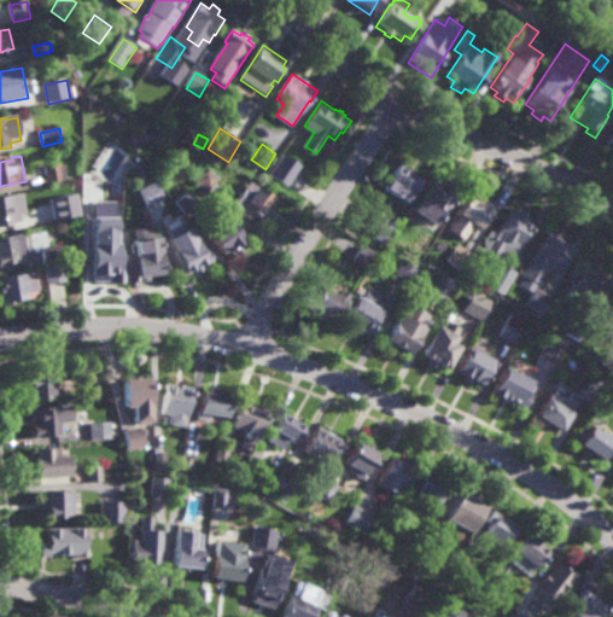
[(285,180),(272,173),(280,159),(293,168),(285,180)]
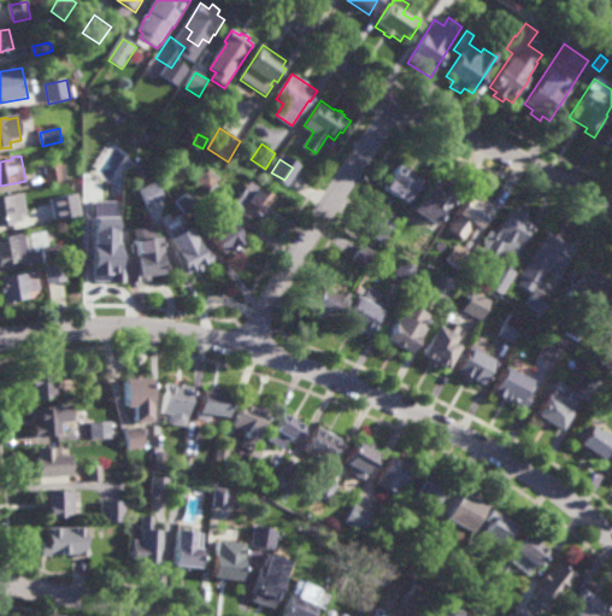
[(51,185),(47,166),(68,163),(70,181),(51,185)]
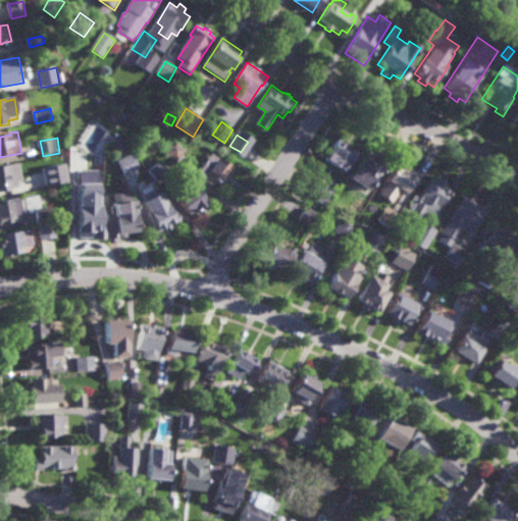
[(346,170),(326,157),(340,138),(359,151),(346,170)]
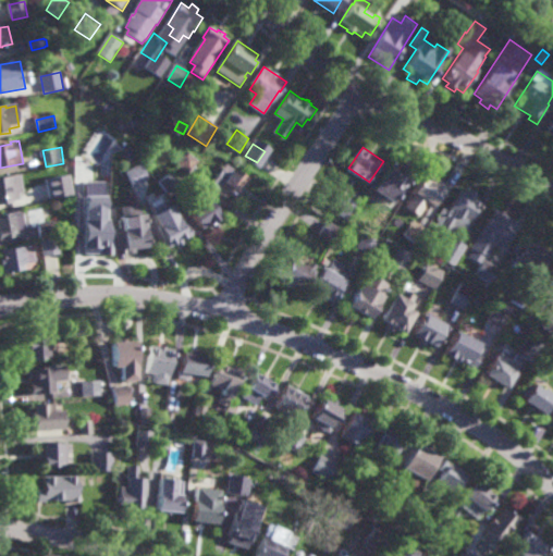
[(189,173),(176,162),(187,150),(199,160),(189,173)]
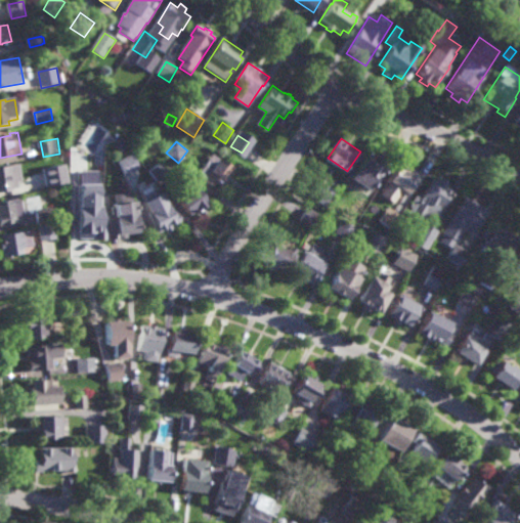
[(379,156),(381,153),(390,160),(372,188),(350,174),(353,168),(357,170),(371,149),(379,156)]
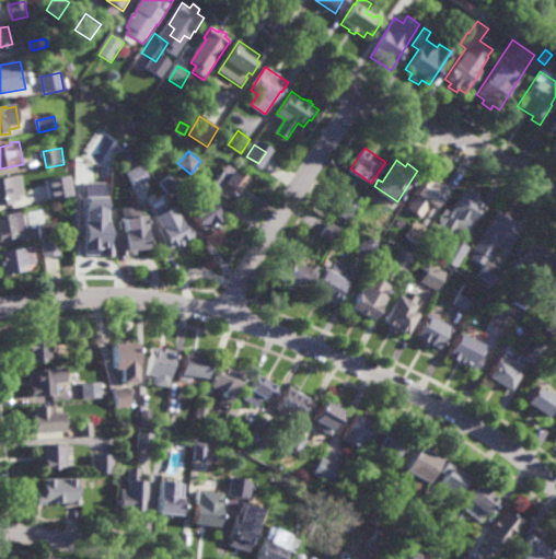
[(135,187),(127,171),(143,163),(151,179),(135,187)]
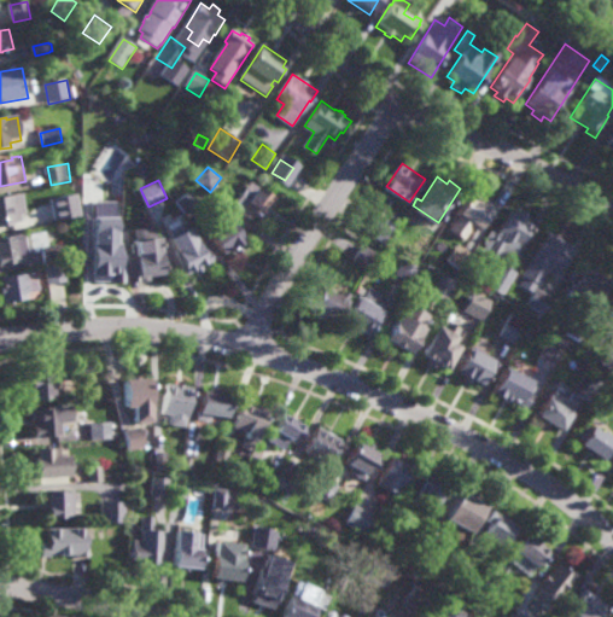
[(260,185),(278,197),(263,219),(256,214),(252,220),(241,211),(243,210),(234,204),(251,180),(260,185)]
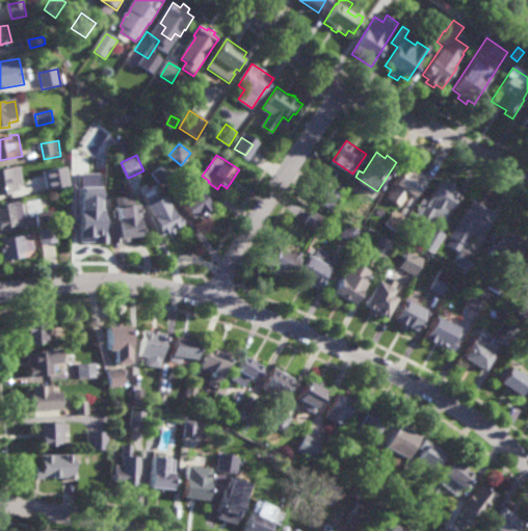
[(161,184),(152,173),(164,163),(173,175),(161,184)]
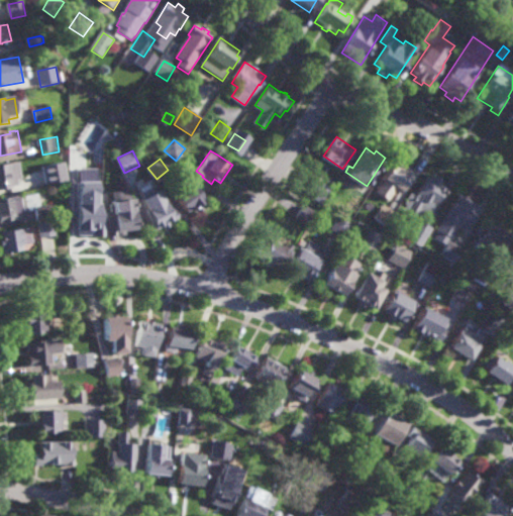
[(404,191),(398,188),(390,200),(377,192),(385,180),(383,179),(396,159),(416,172),(404,191)]
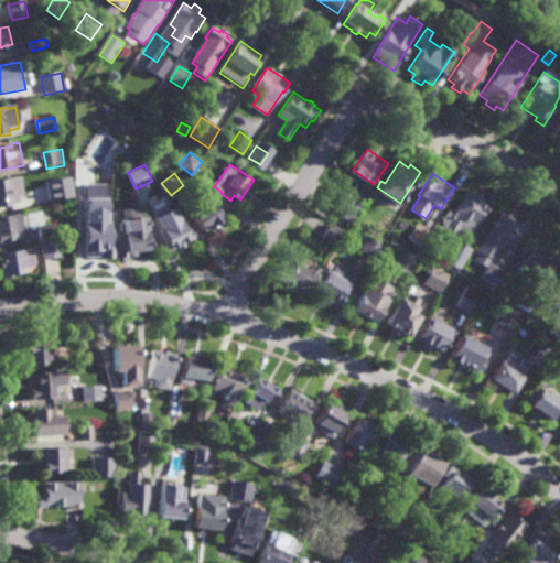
[(0,206),(0,179),(23,175),(25,194),(20,195),(21,202),(15,203),(15,204),(0,206)]
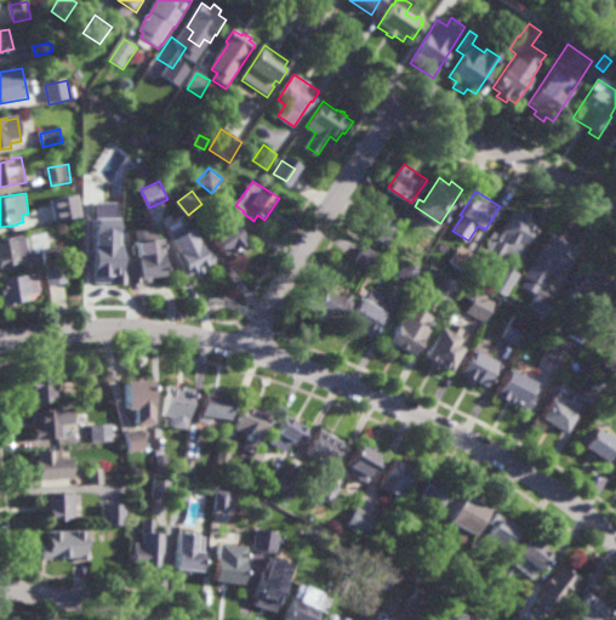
[(87,214),(87,195),(102,195),(102,214),(87,214)]
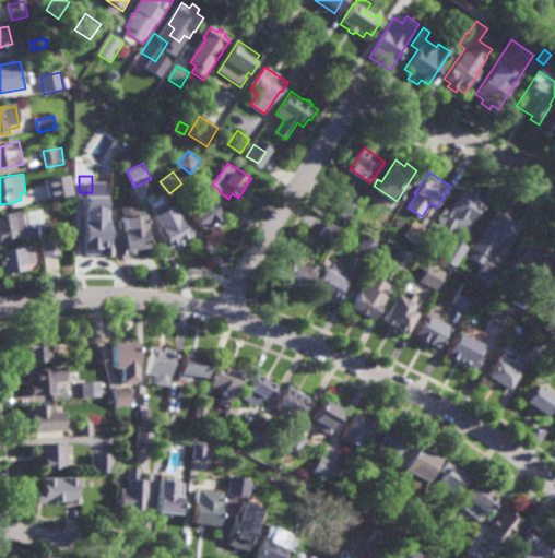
[(61,187),(71,185),(73,196),(63,197),(65,200),(47,203),(45,187),(61,185),(61,187)]
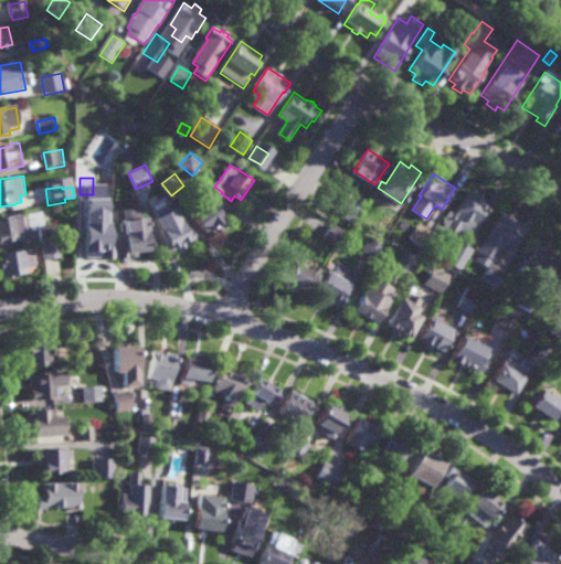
[(223,227),(217,233),(212,226),(205,232),(191,214),(198,209),(191,200),(203,189),(228,217),(220,224),(223,227)]
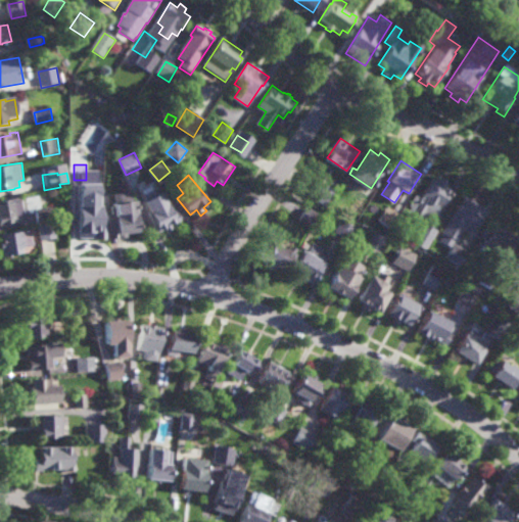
[(439,182),(440,178),(447,182),(444,186),(451,189),(435,218),(430,216),(426,223),(438,230),(428,249),(415,243),(424,225),(408,216),(413,206),(412,205),(417,194),(422,197),(432,178),(439,182)]
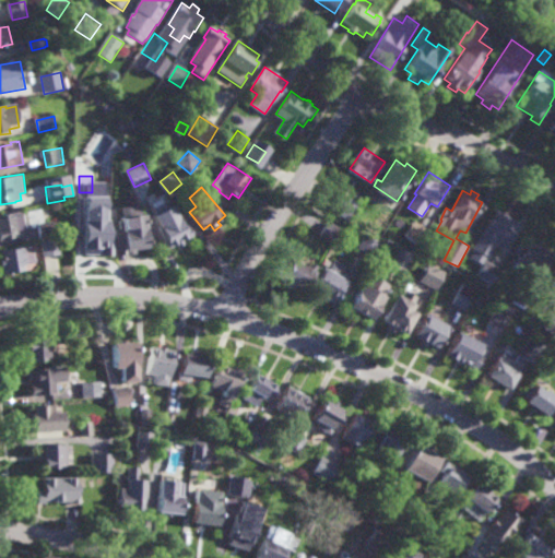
[(349,220),(333,210),(345,193),(359,203),(349,220)]
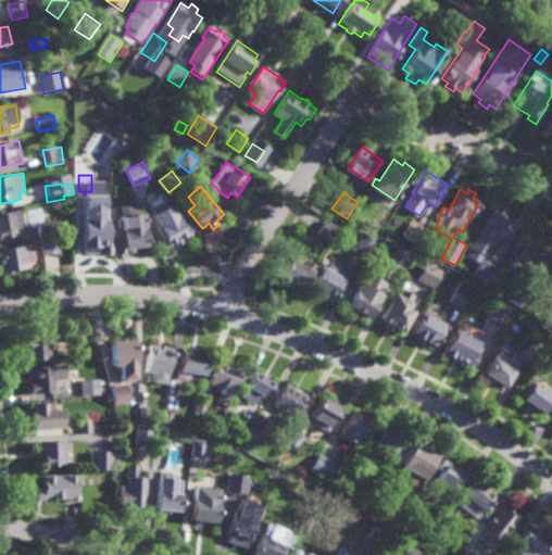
[(165,205),(172,202),(184,226),(187,224),(192,234),(182,239),(183,242),(176,246),(175,242),(170,246),(152,213),(153,212),(150,206),(163,200),(165,205)]
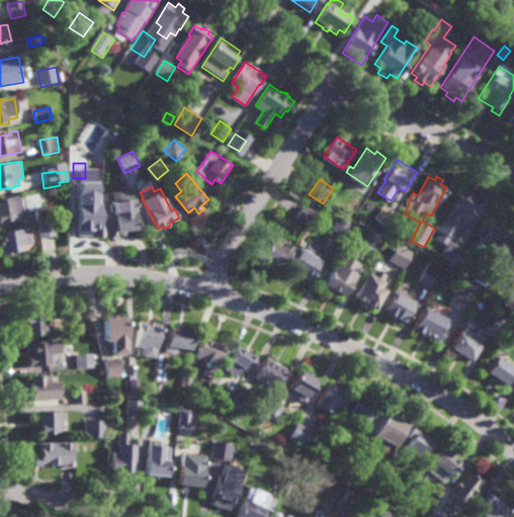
[(465,232),(459,229),(453,240),(450,238),(446,245),(436,239),(440,232),(438,231),(459,193),(481,206),(465,232)]
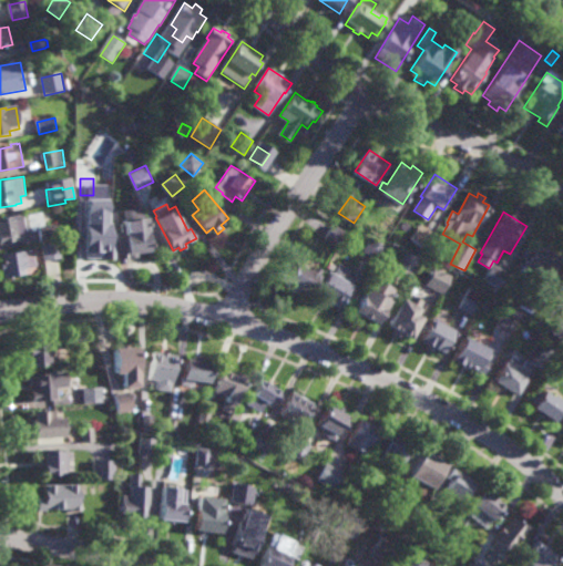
[(23,239),(0,244),(0,217),(23,213),(28,234),(22,235),(23,239)]
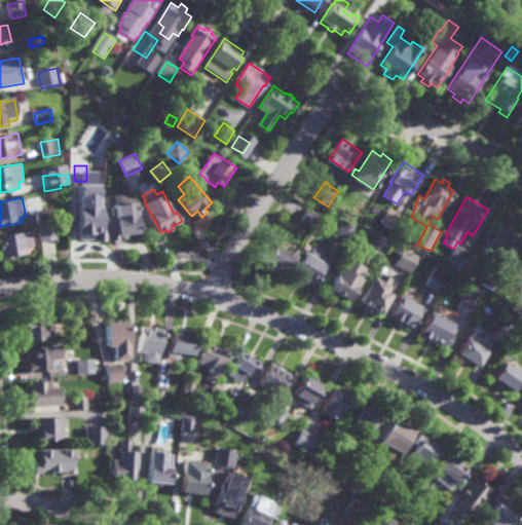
[(137,205),(138,205),(138,210),(137,210),(139,220),(144,219),(145,229),(140,230),(140,232),(111,236),(109,216),(116,215),(115,203),(136,200),(137,205)]
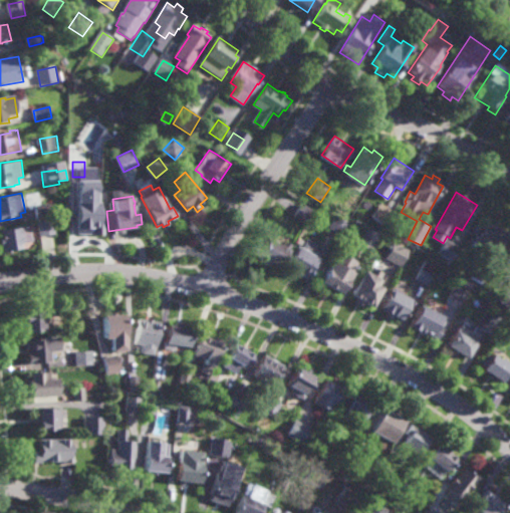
[(92,212),(98,212),(99,231),(83,231),(83,230),(78,231),(78,205),(82,205),(82,199),(92,199),(92,212)]
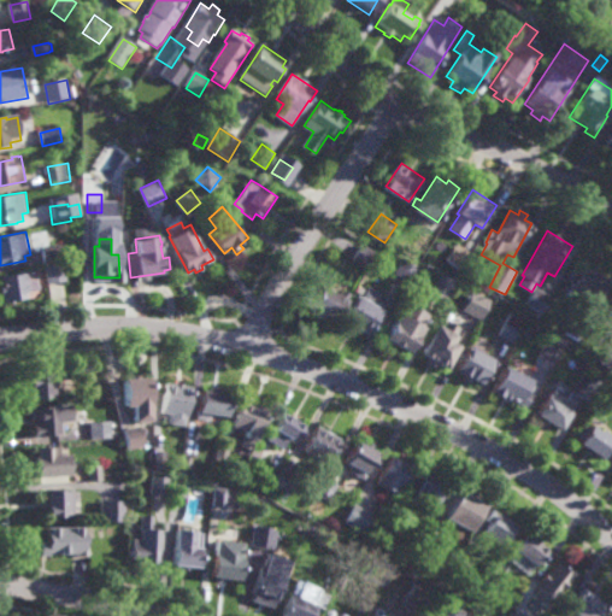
[(60,246),(64,245),(68,258),(62,259),(62,260),(47,263),(43,247),(59,244),(60,246)]
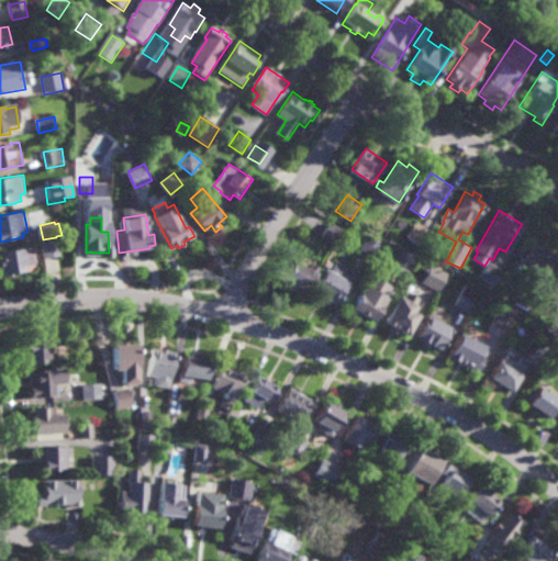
[(336,244),(323,236),(332,222),(344,229),(336,244)]
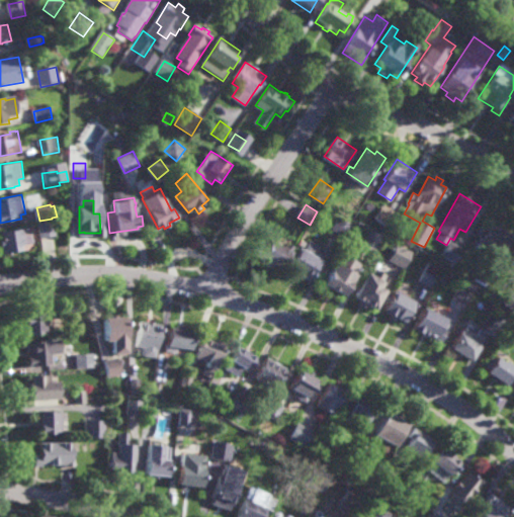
[(388,226),(376,218),(386,204),(397,212),(388,226)]
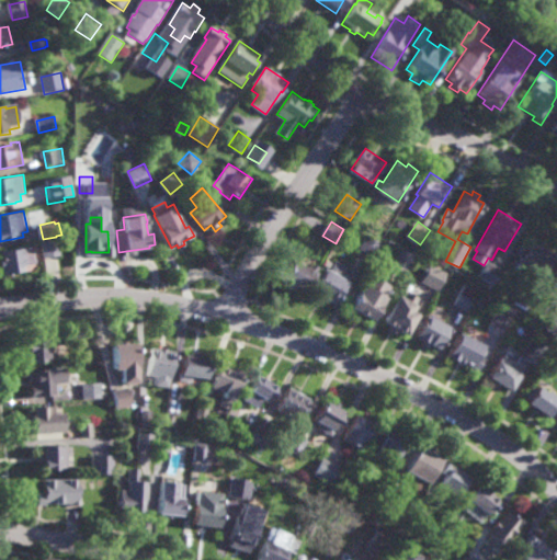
[(376,258),(360,248),(367,235),(384,243),(376,258)]
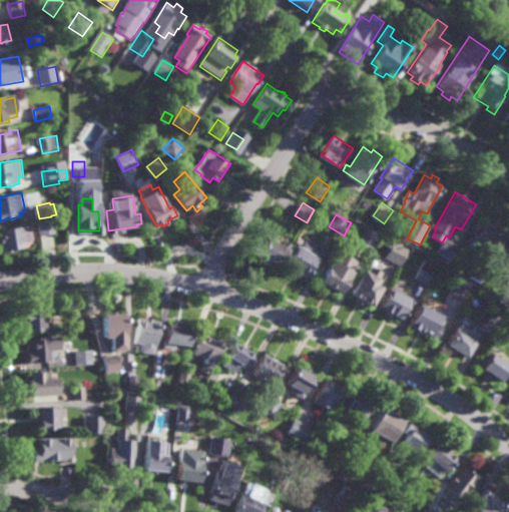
[(42,236),(39,221),(55,217),(58,233),(42,236)]
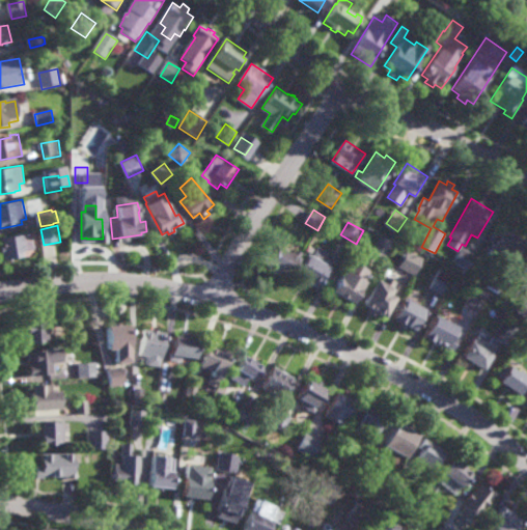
[(511,234),(512,232),(526,241),(511,263),(501,256),(498,261),(488,254),(494,244),(489,241),(494,232),(499,235),(503,229),(511,234)]
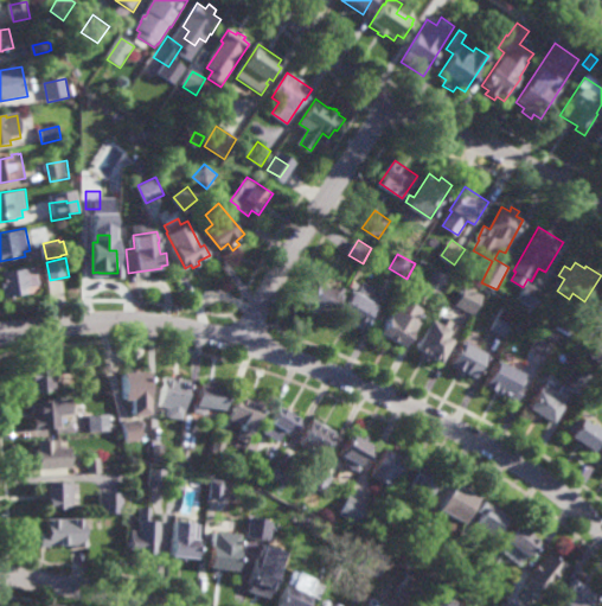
[(42,286),(29,288),(29,293),(6,298),(4,291),(2,291),(0,278),(2,278),(1,272),(25,268),(38,267),(42,286)]
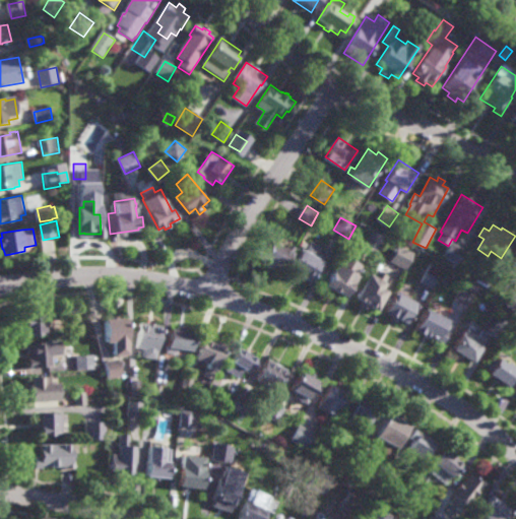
[(378,252),(365,246),(373,230),(386,236),(378,252)]
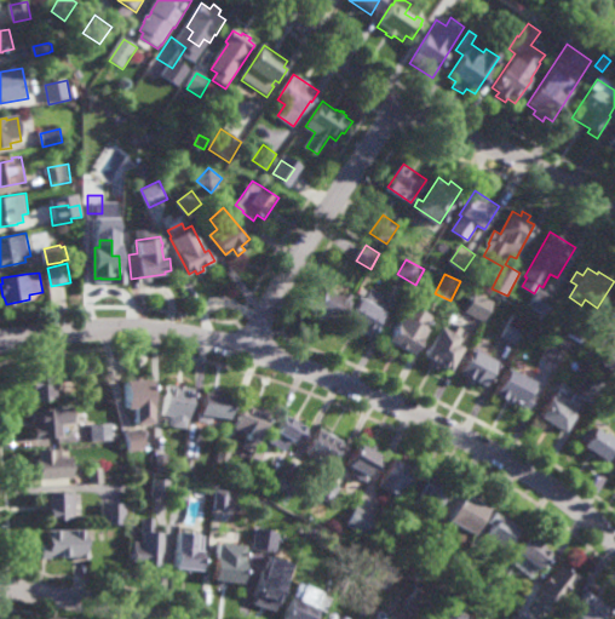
[(344,296),(346,291),(351,294),(349,301),(350,301),(339,321),(314,307),(325,286),(344,296)]
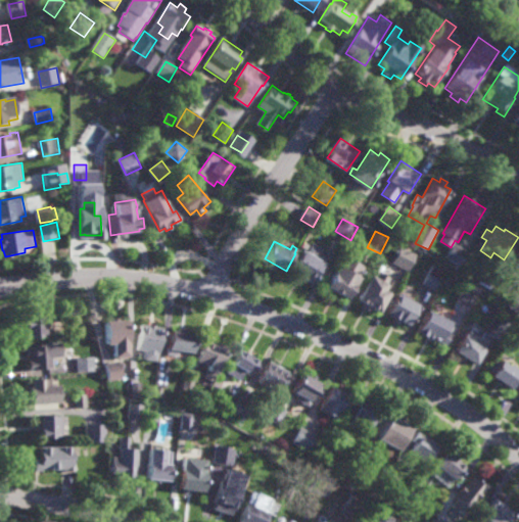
[(320,254),(327,257),(325,261),(326,262),(320,273),(323,275),(319,284),(315,281),(314,283),(305,279),(305,280),(298,276),(299,275),(292,271),(304,250),(308,252),(313,242),(324,248),(320,254)]
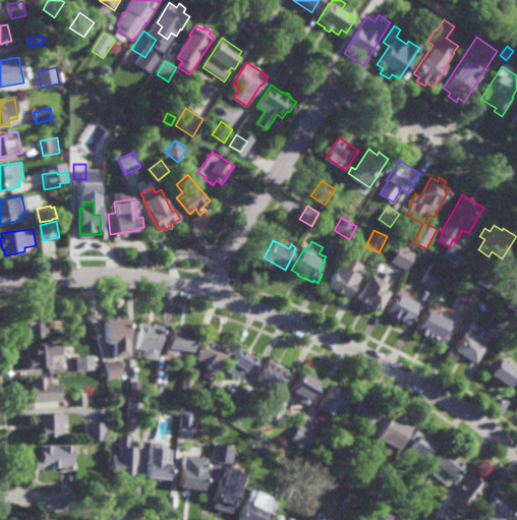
[(458,265),(444,256),(452,242),(466,251),(458,265)]
